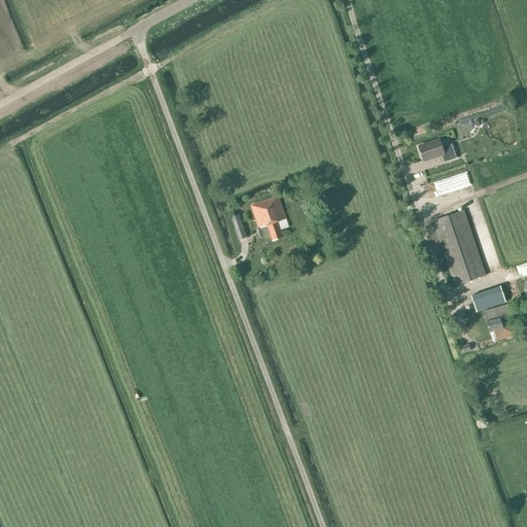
[(443,147),(440,140),(419,146),(423,160),(442,153),(445,162),(457,157),(452,144),(443,147)]
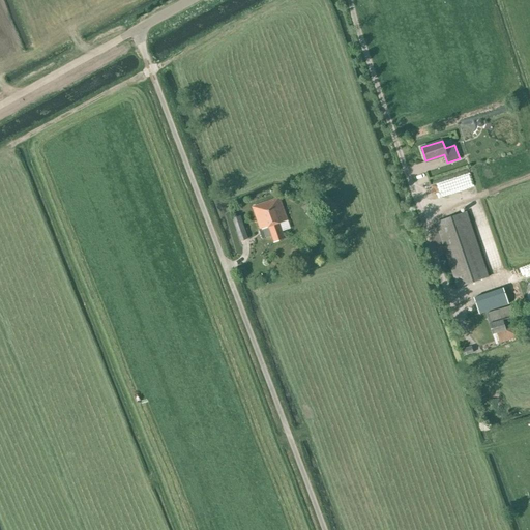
[(259,230),(262,238),(271,235),(274,242),(285,238),(280,223),(288,221),(278,198),(253,207),(260,230),(259,230)]
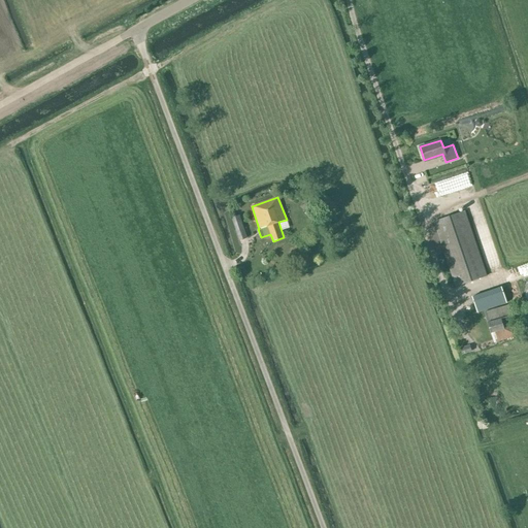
[(456,286),(487,275),(465,211),(433,222),(456,286)]
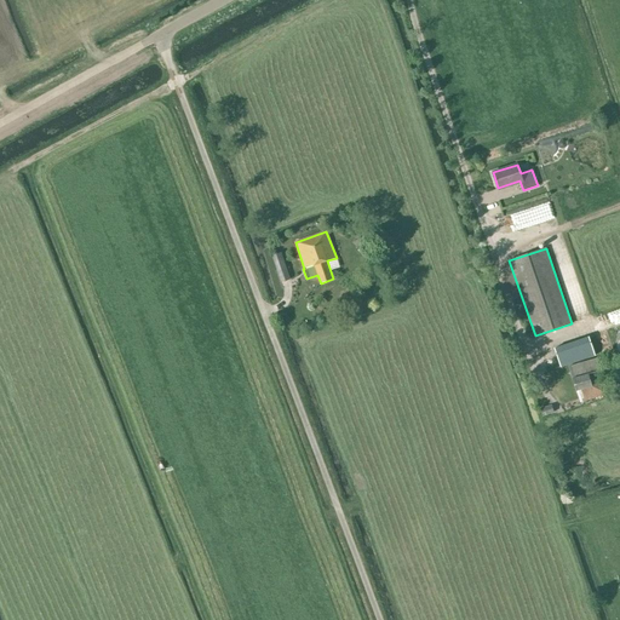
[(290,279),(287,269),(281,252),(273,254),(281,282),(290,279)]
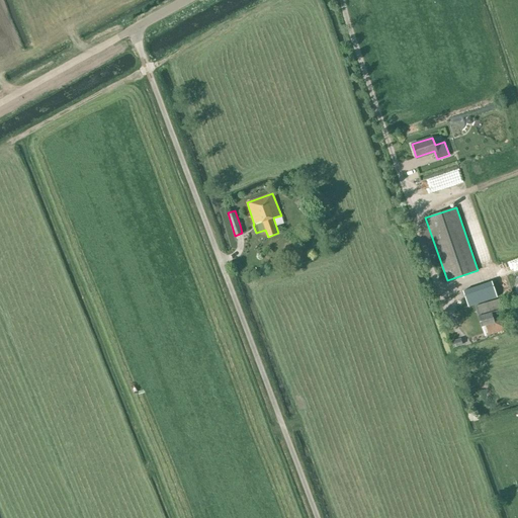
[(489,247),(479,249),(483,265),(493,262),(489,247)]
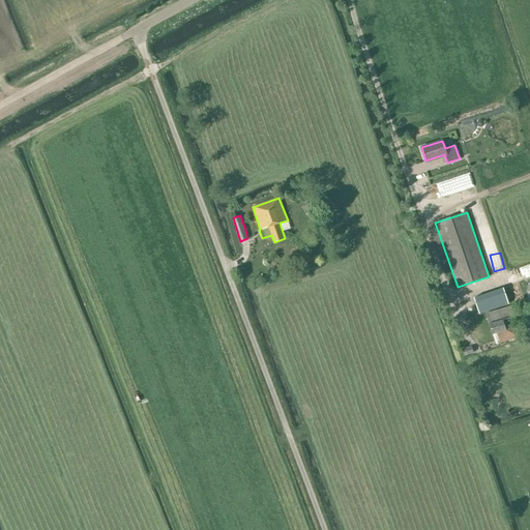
[(478,314),(508,306),(505,290),(474,298),(478,314)]
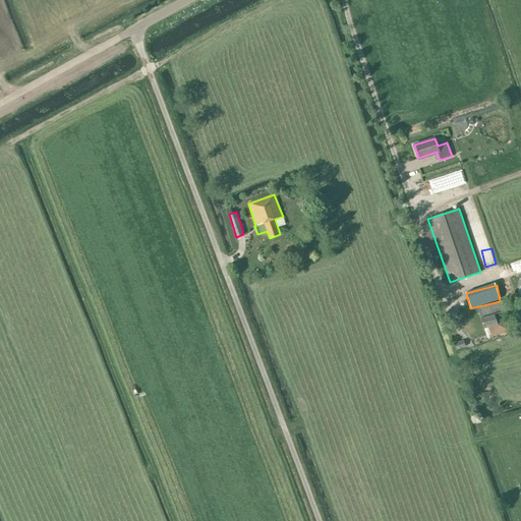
[(477,307),(487,338),(511,331),(501,301),(477,307)]
